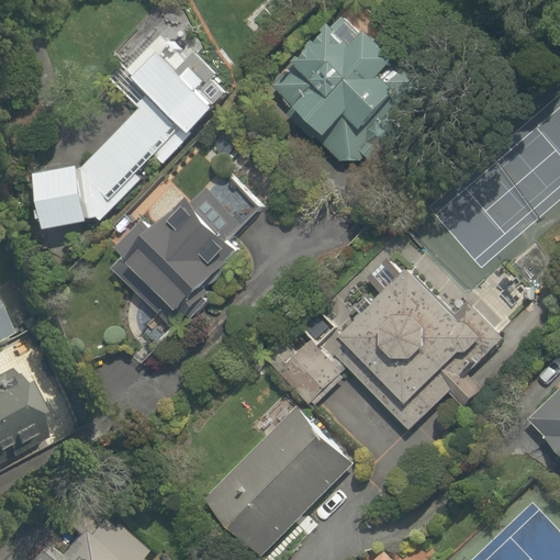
[(441,88),(349,0),(338,0),(257,85),(356,178),(441,88)]
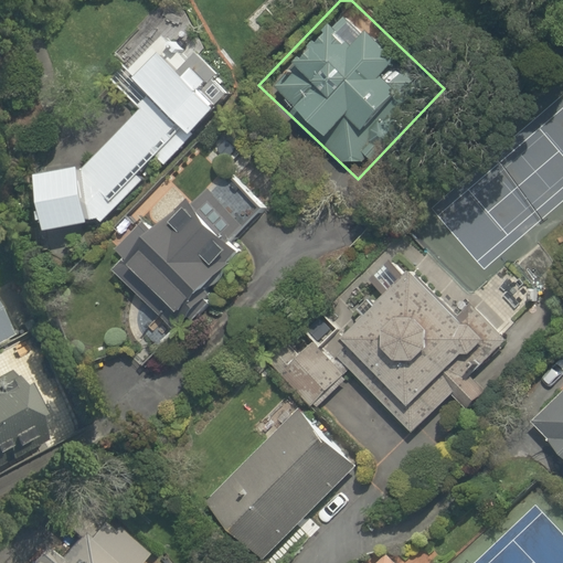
[(226,88),(189,53),(163,29),(125,70),(150,94),(78,170),(77,161),(30,168),(39,230),(83,223),(92,232),(99,238),(192,140),(184,133),(226,88)]
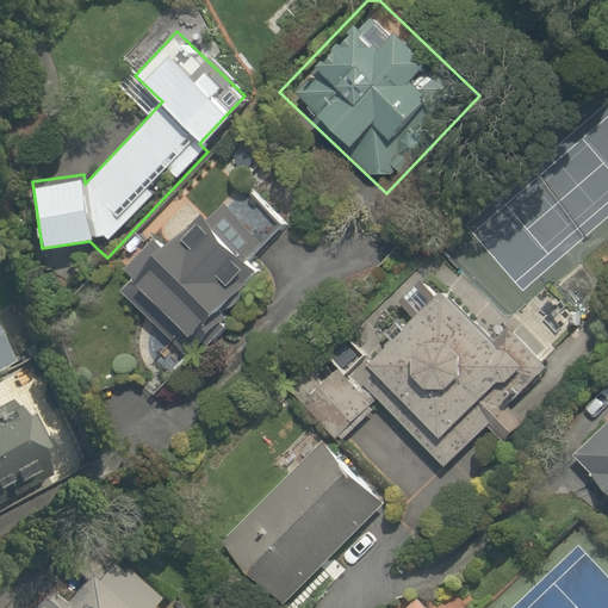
[(205,215),(199,210),(119,291),(185,357),(217,323),(210,317),(261,266),(254,259),(289,224),(242,178),(205,215)]
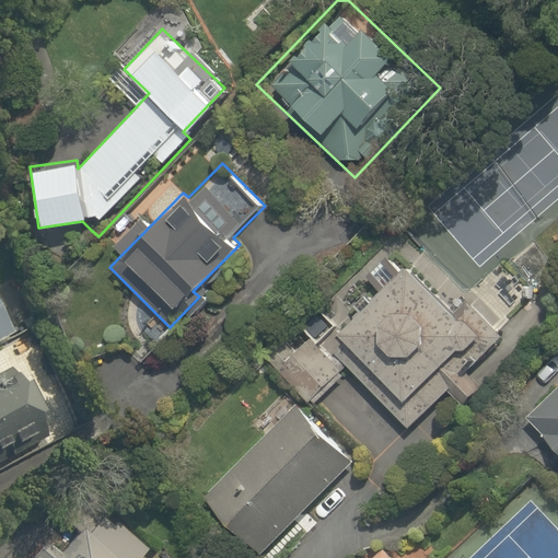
[(404,431),(450,388),(465,405),(484,387),(468,371),(501,340),(419,253),(322,344),(404,431)]
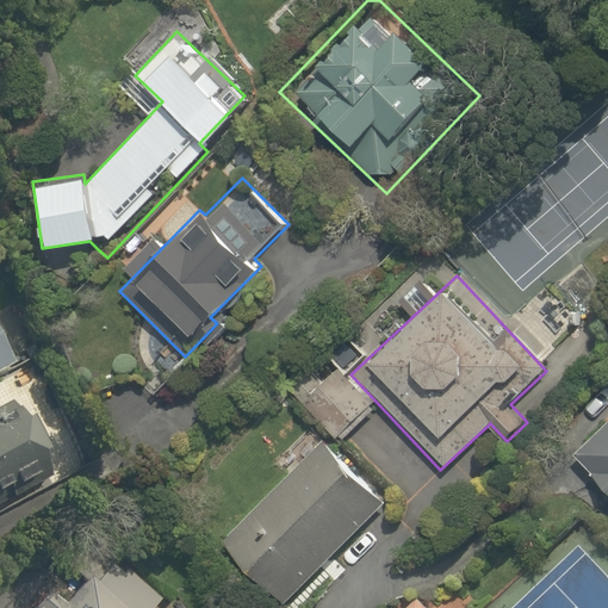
[(0,365),(11,359),(0,340),(0,365)]
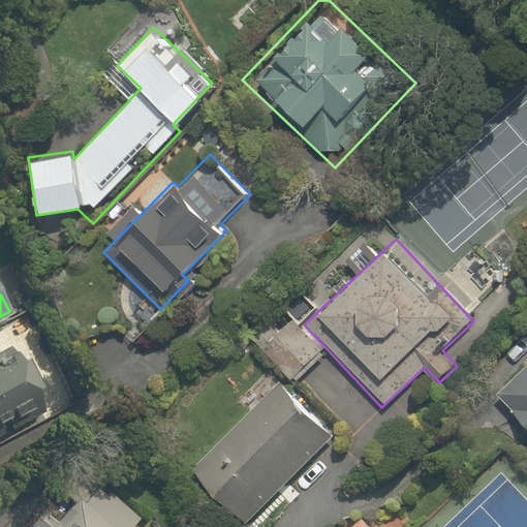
[(288,313),(250,352),(287,390),(326,350),(288,313)]
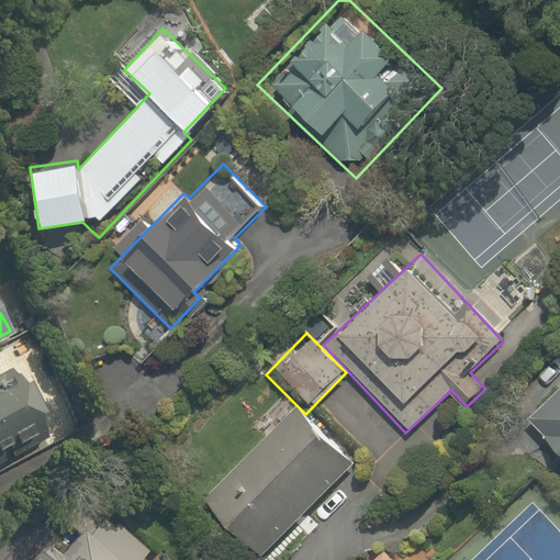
[(0,461),(37,443),(30,427),(66,409),(30,337),(0,351),(0,461)]
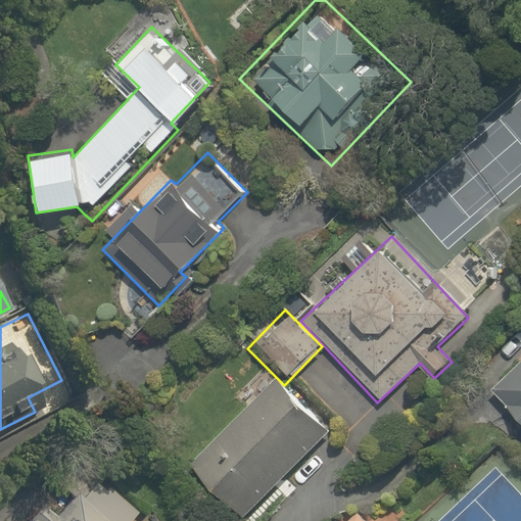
[(520,346),(498,367),(504,374),(488,386),(520,423),(520,346)]
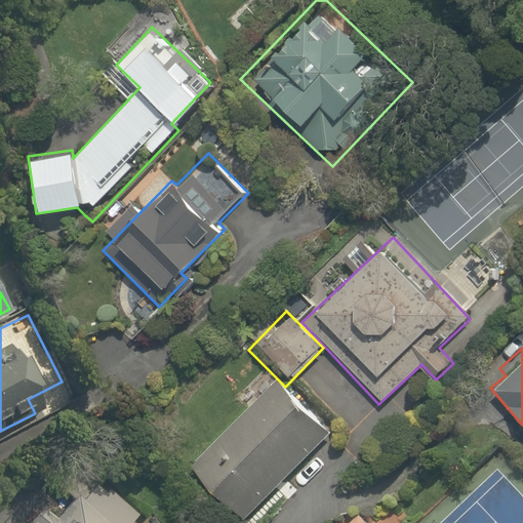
[(330,430),(273,376),(187,470),(243,522),(330,430)]
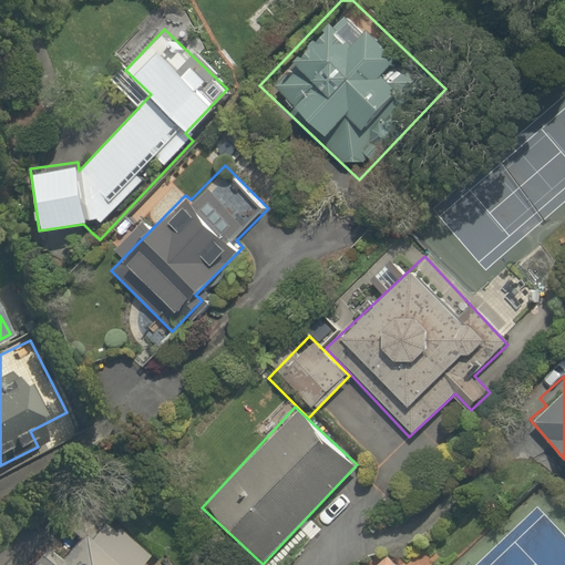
[(127,564),(143,550),(88,497),(22,564),(127,564)]
